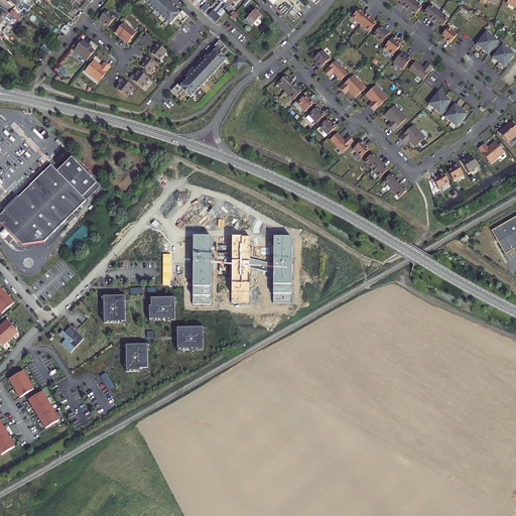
[(30,9),(18,0),(10,0),(9,2),(17,8),(19,10),(22,6),(28,10),(30,9)]
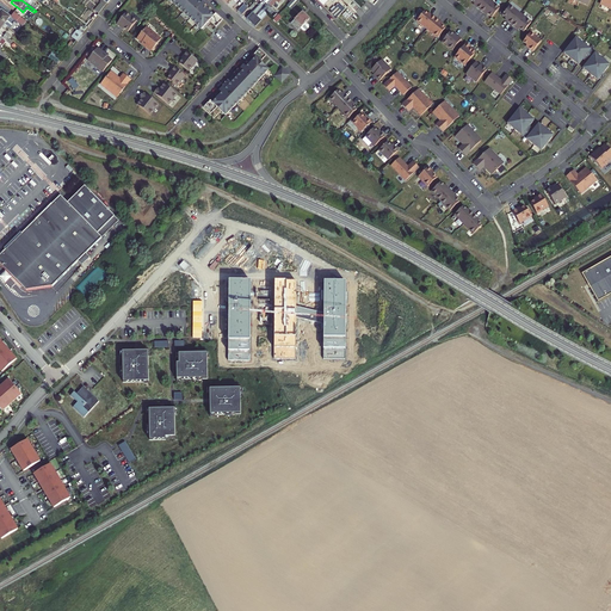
[(22,0),(36,11),(37,7),(32,4),(35,0),(22,0)]
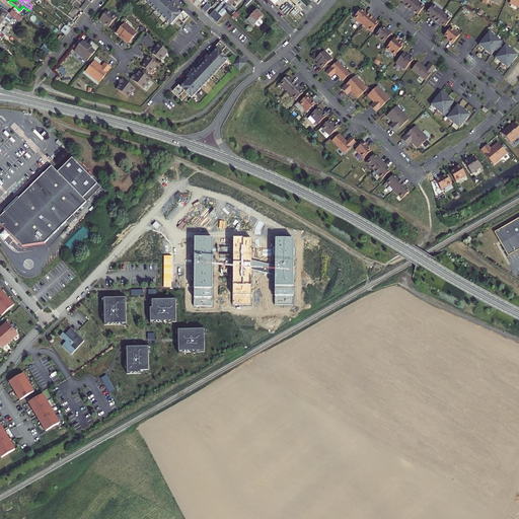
[(144,0),(170,25),(177,18),(183,23),(189,17),(183,11),(182,12),(180,13),(173,6),(174,5),(175,4),(172,1),(171,0),(144,0)]
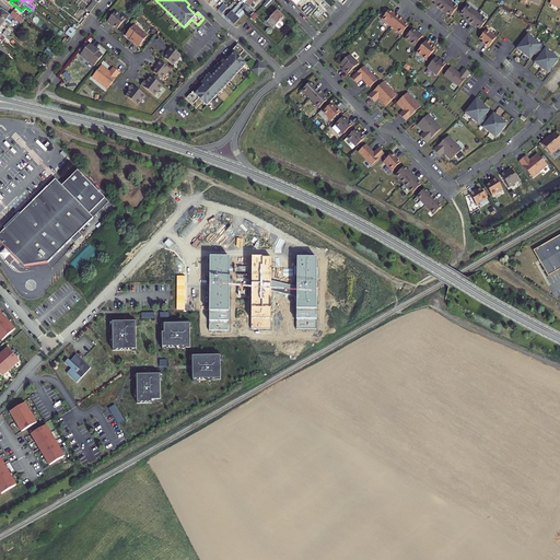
[(267,9),(276,0),(275,0),(268,0),(267,2),(264,6),(267,9)]
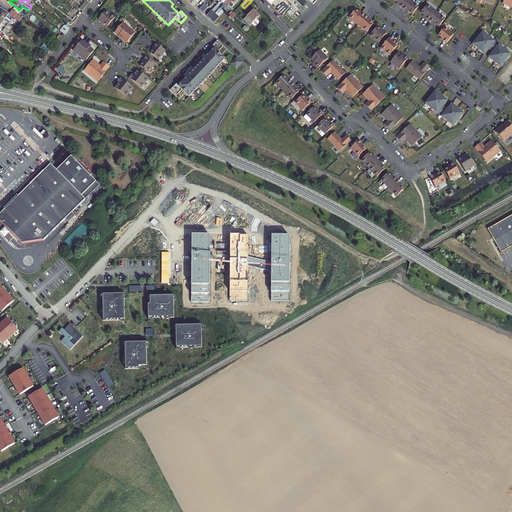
[(402,8),(409,0),(394,0),(398,3),(400,5),(399,6),(402,8)]
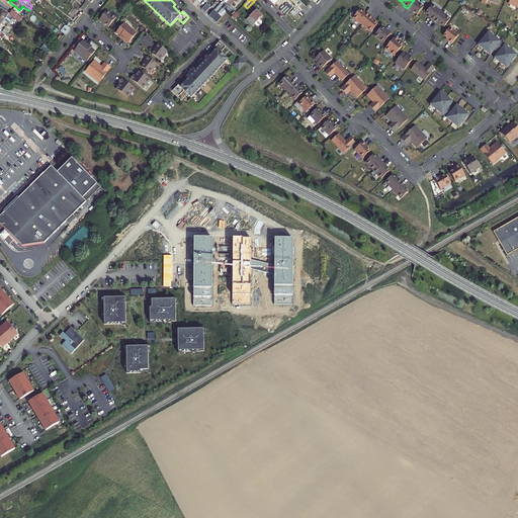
[(415,0),(414,0),(407,8),(411,11),(411,10),(414,12),(417,14),(424,6),(415,0)]
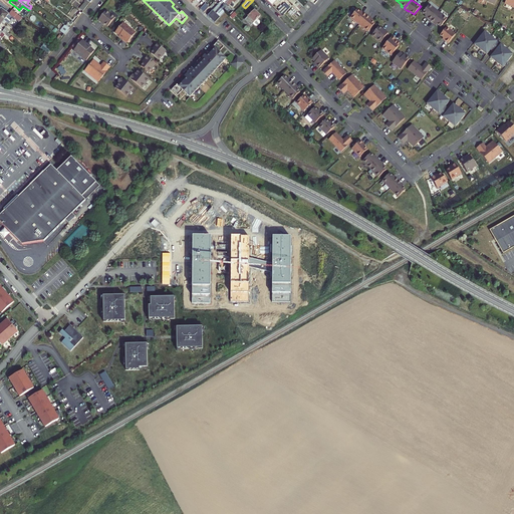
[(83,12),(87,5),(84,3),(79,9),(83,12)]
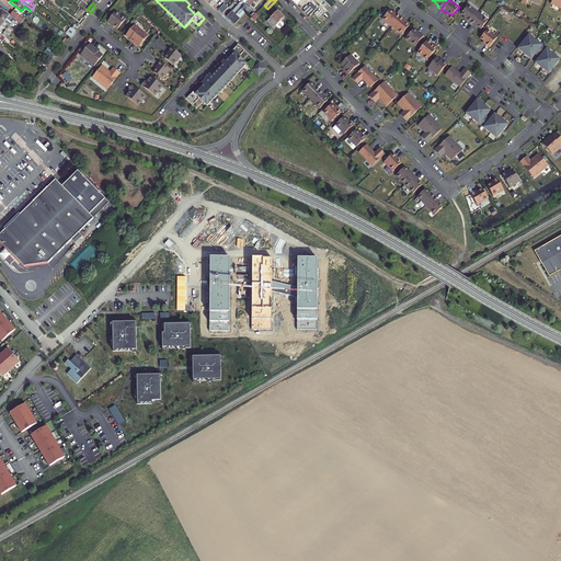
[(309,18),(317,9),(311,3),(304,12),(309,18)]
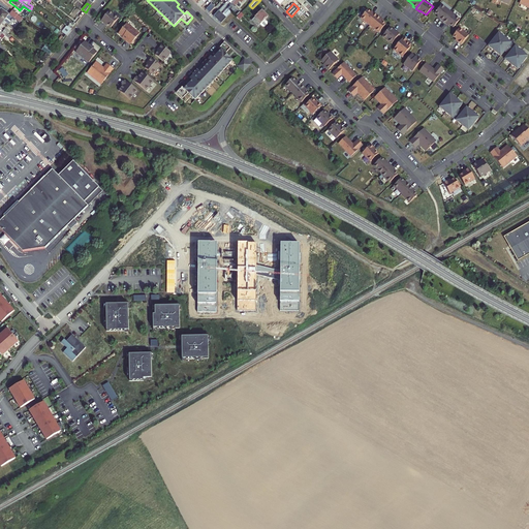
[(211,4),(206,9),(210,12),(215,7),(211,4)]
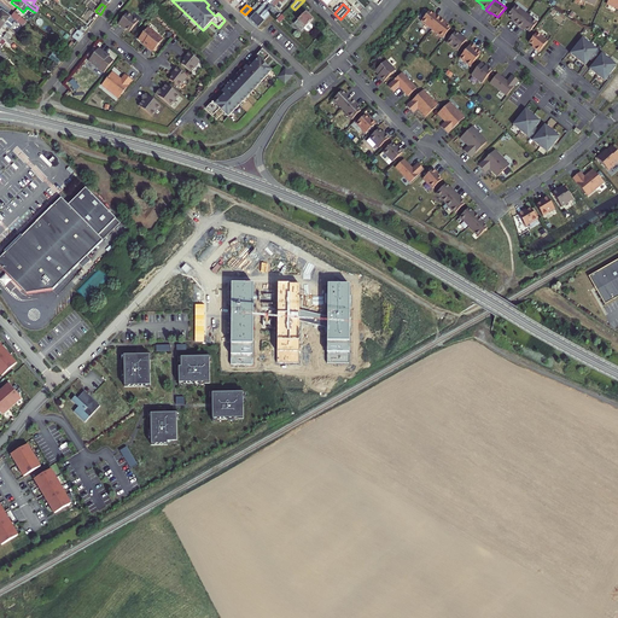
[(208,6),(207,7),(215,16),(217,15),(208,6)]
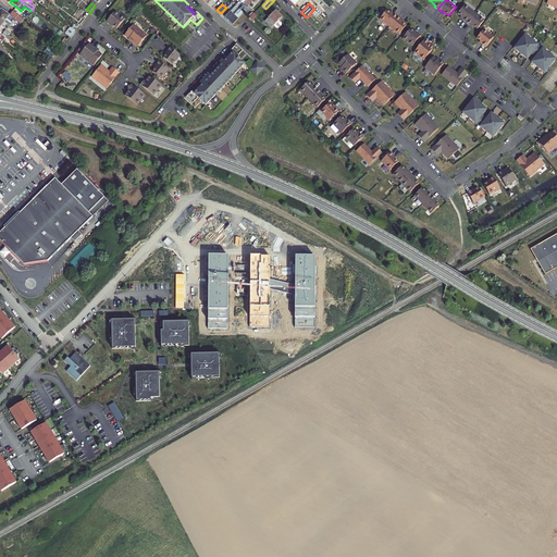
[(467,23),(474,13),(465,5),(458,14),(461,16),(465,19),(463,20),(467,23)]
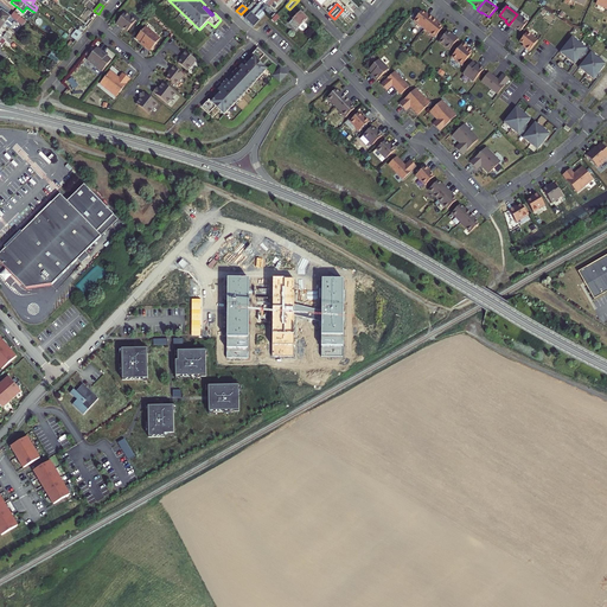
[(11,18),(1,11),(0,12),(0,20),(7,26),(10,29),(12,26),(13,25),(11,24),(12,23),(13,20),(11,18)]
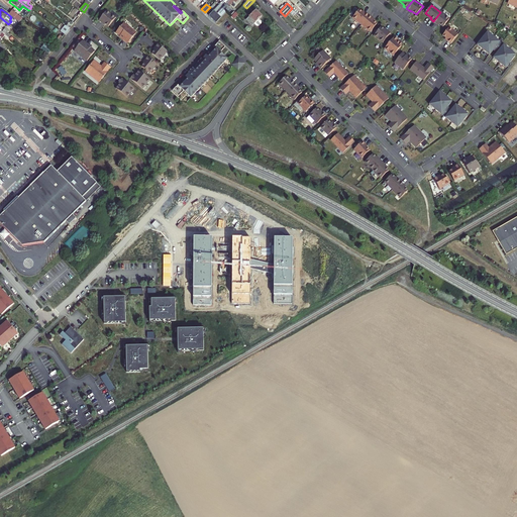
[(362,25),(369,16),(366,13),(365,14),(363,12),(358,9),(352,18),(362,25)]
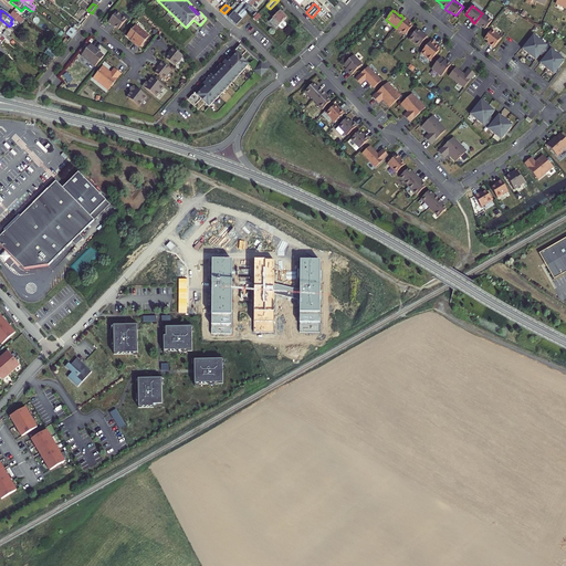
[(234,11),(229,18),(237,24),(242,19),(234,11)]
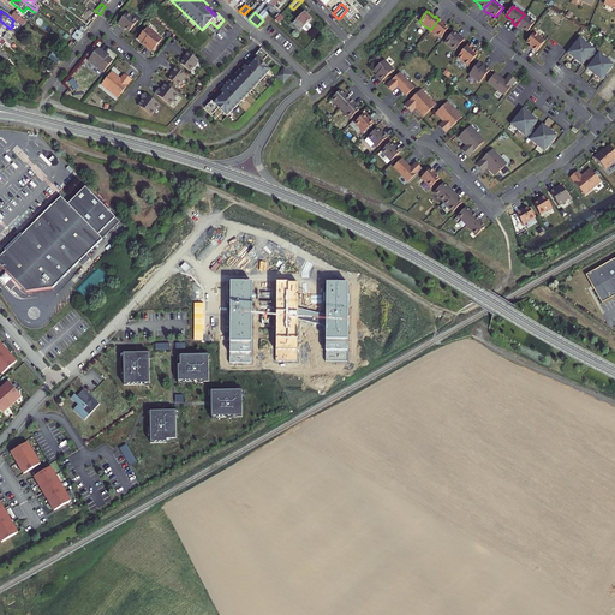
[(303,29),(308,23),(311,19),(304,12),(292,24),(299,31),(303,29)]
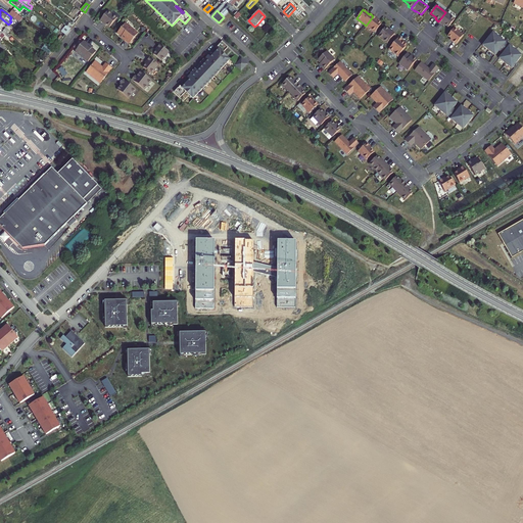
[(18,15),(12,11),(9,15),(11,17),(19,24),(22,19),(21,18),(18,15)]
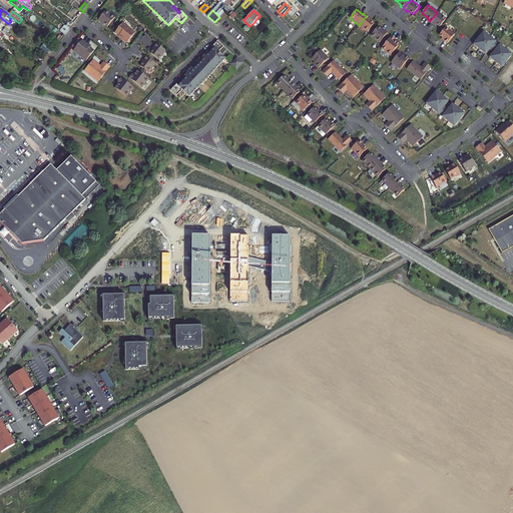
[(106,11),(98,20),(101,23),(102,22),(104,24),(107,26),(114,18),(106,11)]
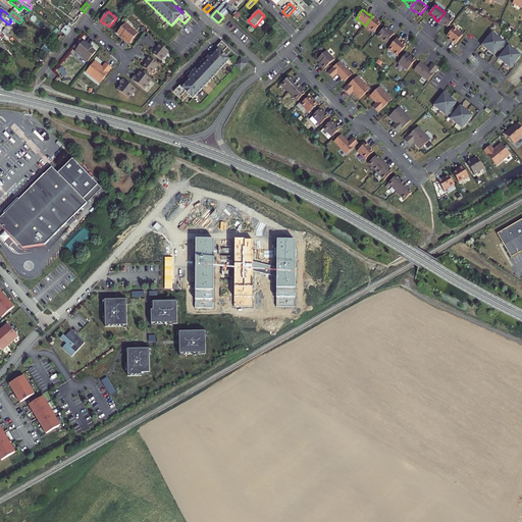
[(445,12),(437,21),(440,23),(441,22),(444,24),(447,28),(454,19),(445,12)]
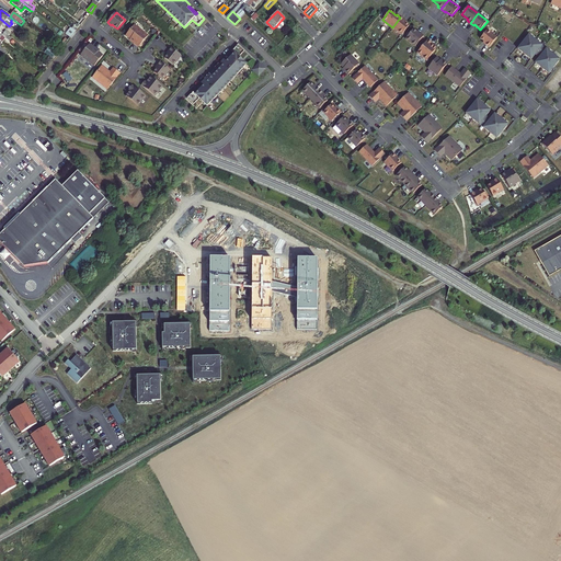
[(400,18),(392,27),(402,35),(409,26),(405,23),(402,21),(403,20),(400,18)]
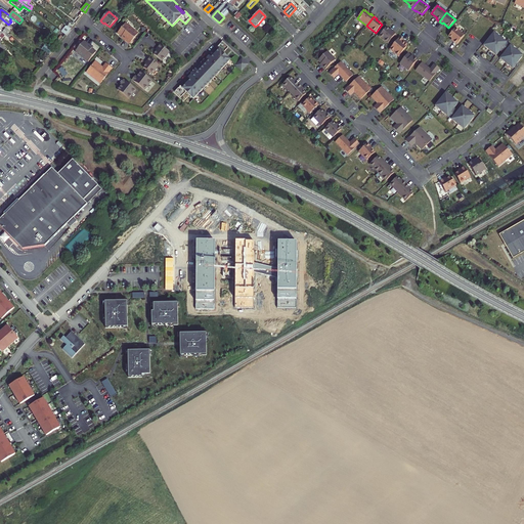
[(126,23),(118,33),(122,37),(125,39),(124,40),(129,44),(138,34),(126,23)]
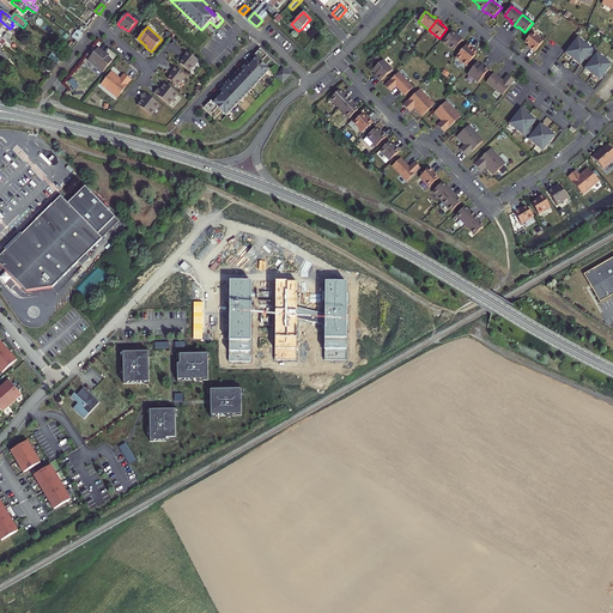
[(77,30),(72,37),(77,42),(83,35),(77,30)]
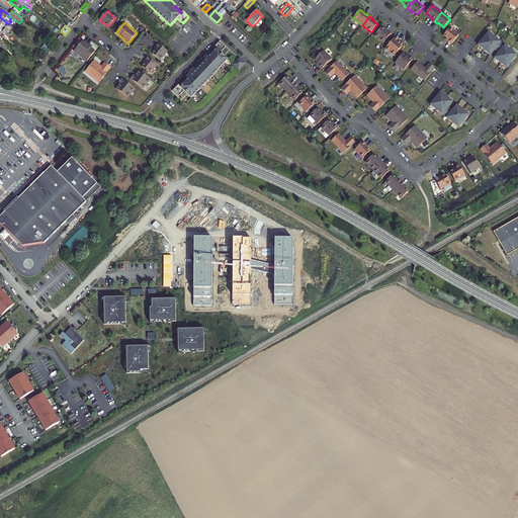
[(381,26),(374,35),(383,42),(392,33),(387,30),(387,31),(384,29),(381,26)]
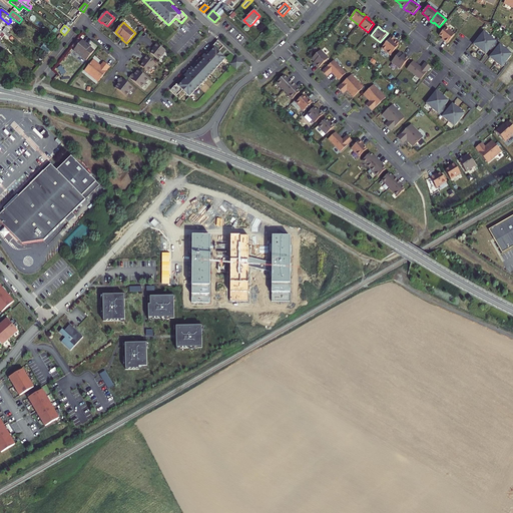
[(444,41),(447,43),(454,34),(446,27),(439,35),(442,38),(445,40),(444,41)]
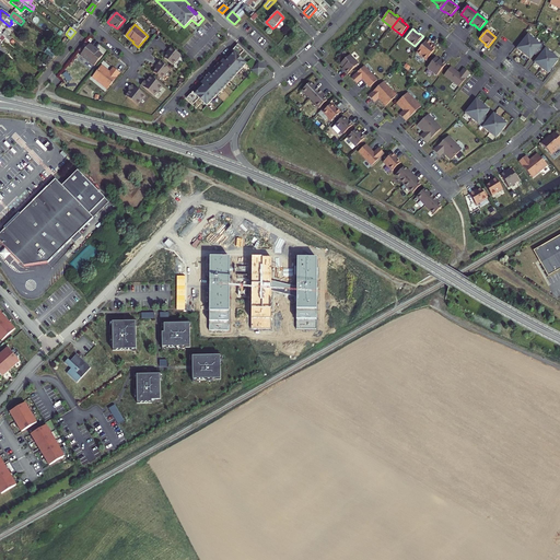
[(527,35),(516,49),(529,59),(534,55),(537,50),(541,46),(527,35)]
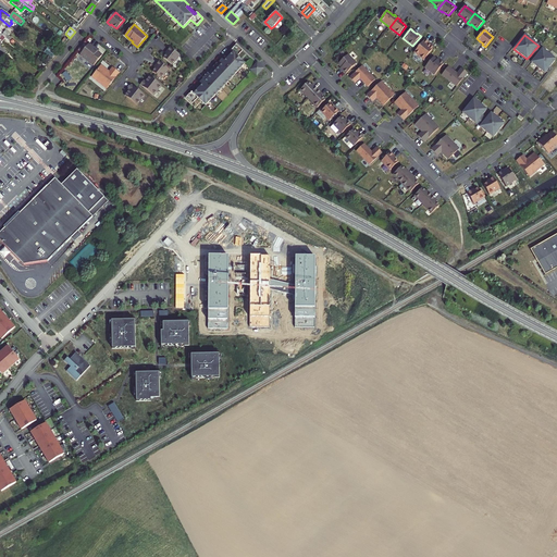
[(429,42),(424,39),(413,52),(423,60),(432,50),(430,48),(430,46),(428,44),(429,42)]
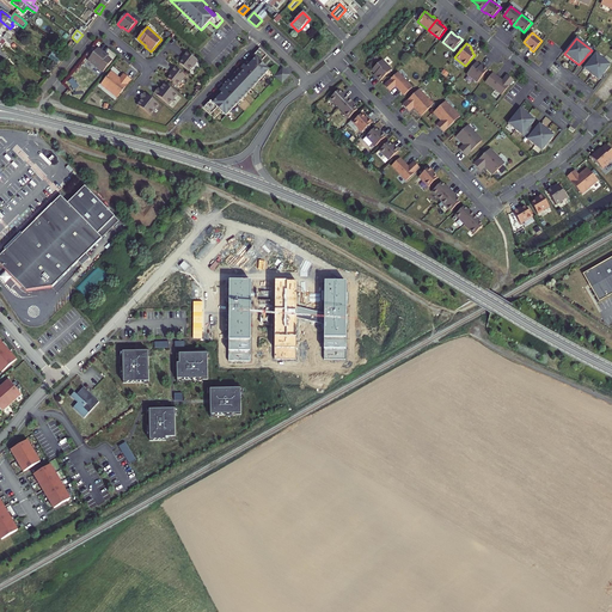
[(98,48),(87,61),(103,73),(112,61),(106,56),(103,54),(104,53),(98,48)]
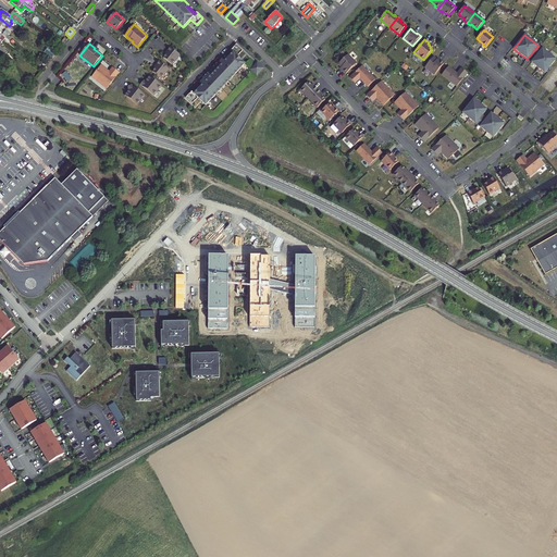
[(231,52),(233,53),(233,52),(237,57),(243,50),(236,45),(230,51),(231,52)]
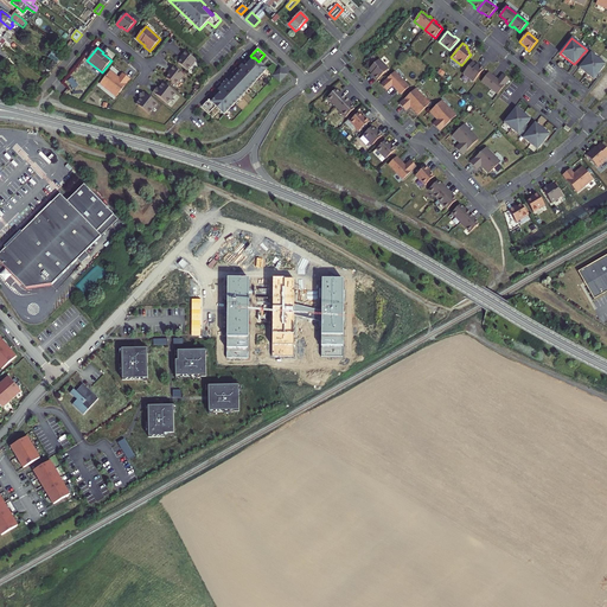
[(178,63),(187,71),(196,61),(185,52),(183,56),(184,57),(181,59),(178,63)]
